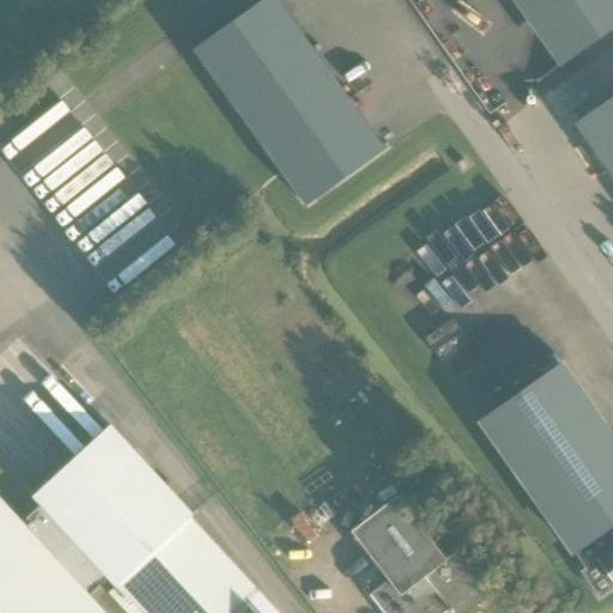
[(302,0),(261,0),(210,37),(321,194),(400,139),(302,0)]
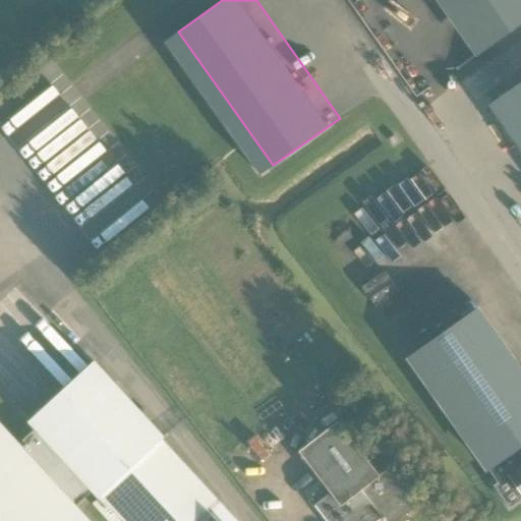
[(520,85),(493,106),(520,146),(520,85)]
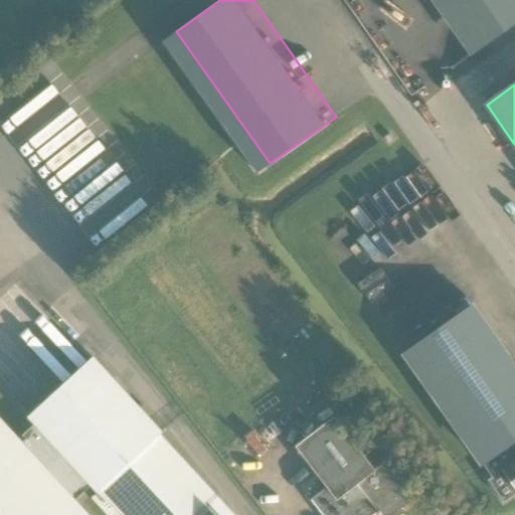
[(78,126),(24,169),(44,194),(99,152),(78,126)]
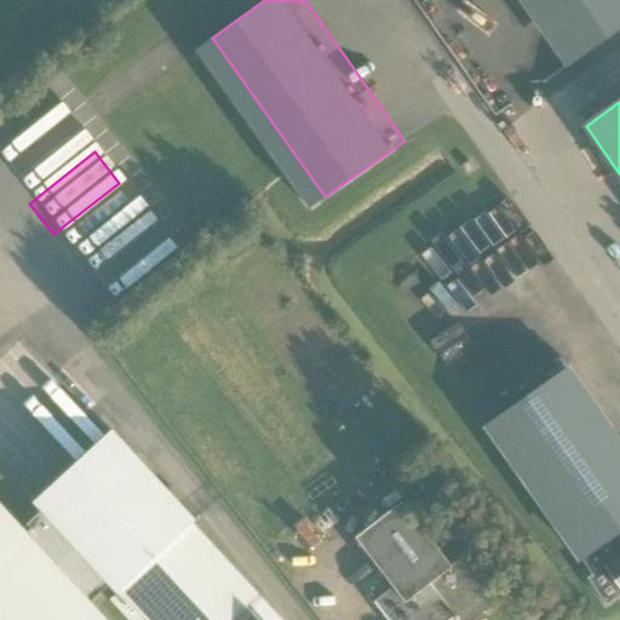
[(102,268),(155,231),(147,218),(93,256),(102,268)]
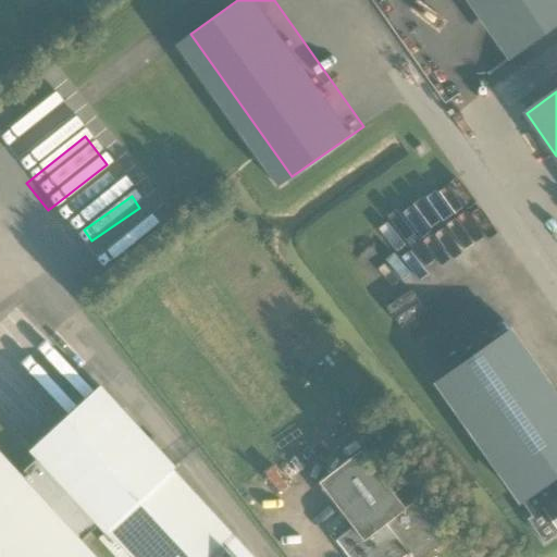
[(422,348),(447,338),(440,318),(415,326),(422,348)]
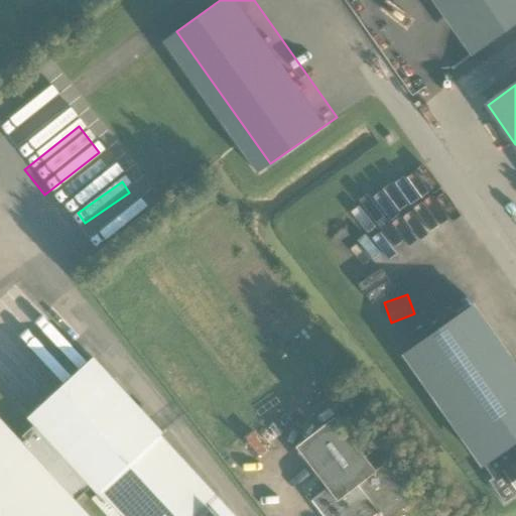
[(515,439),(515,369),(473,309),(407,356),(483,464),(508,445),(515,439)]
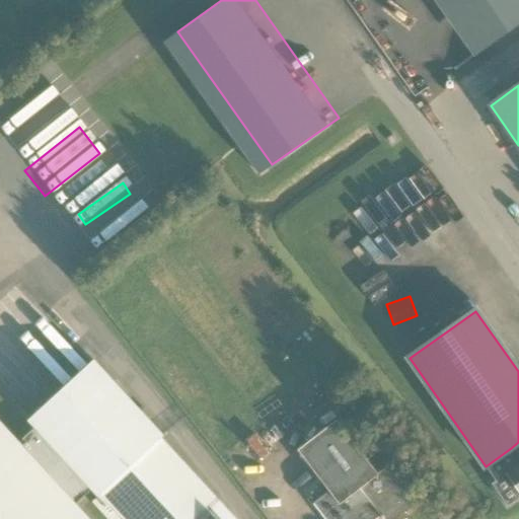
[(123,518),(235,518),(161,438),(163,436),(94,360),(28,421),(35,428),(17,444),(74,506),(91,490),(98,497),(92,502),(107,518),(122,518),(123,518)]
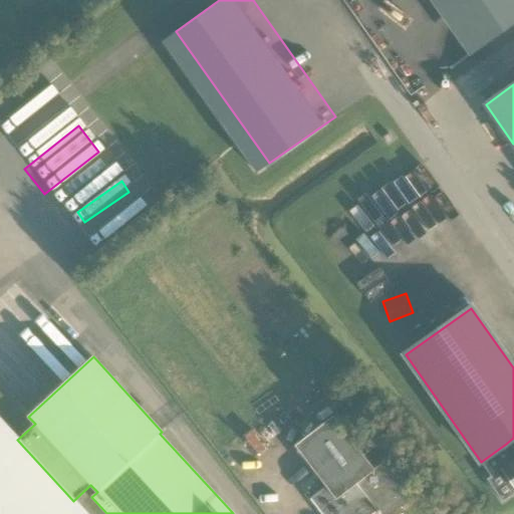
[(379,513),(401,513),(404,512),(400,507),(418,493),(391,458),(375,470),(333,416),(295,446),(325,486),(310,498),(321,513),(372,513),(377,511),(379,513)]
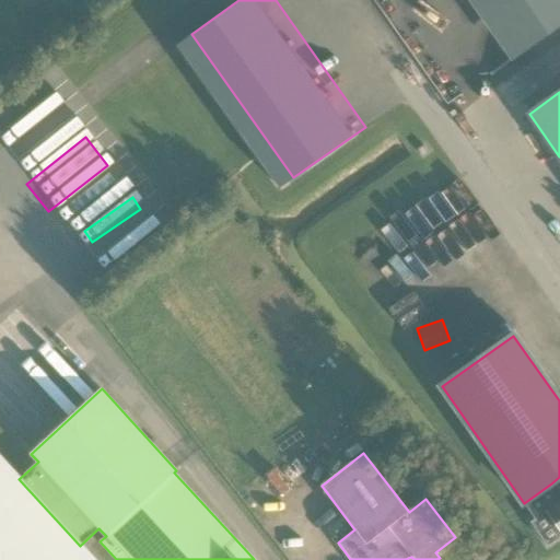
[(92,559),(80,546),(19,479),(0,458),(0,559),(92,559)]
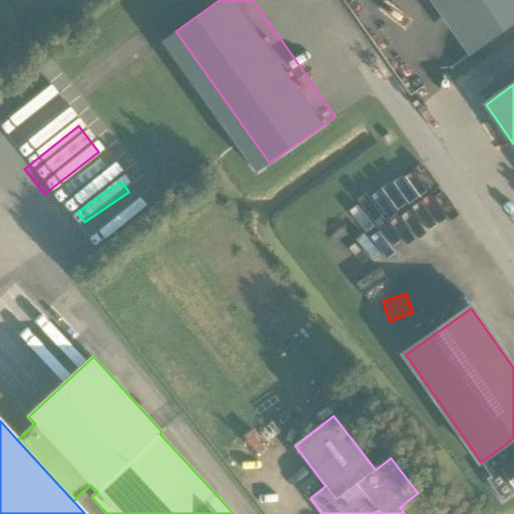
[(513,456),(506,444),(481,462),(492,477),(501,470),(513,488),(513,456)]
